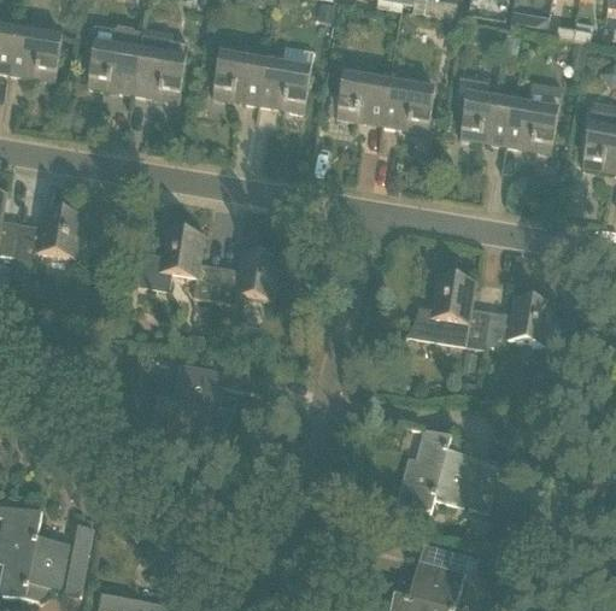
[(439,16),(441,1),(434,0),(426,0),(423,13),(439,16)]
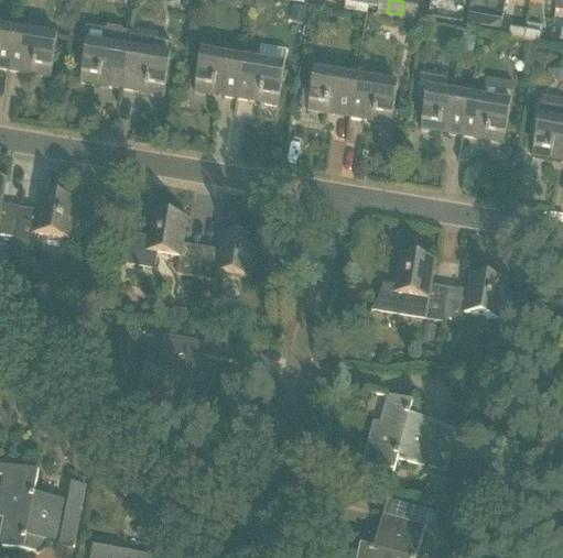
[(292,1),(290,18),(303,20),(306,4),(292,1)]
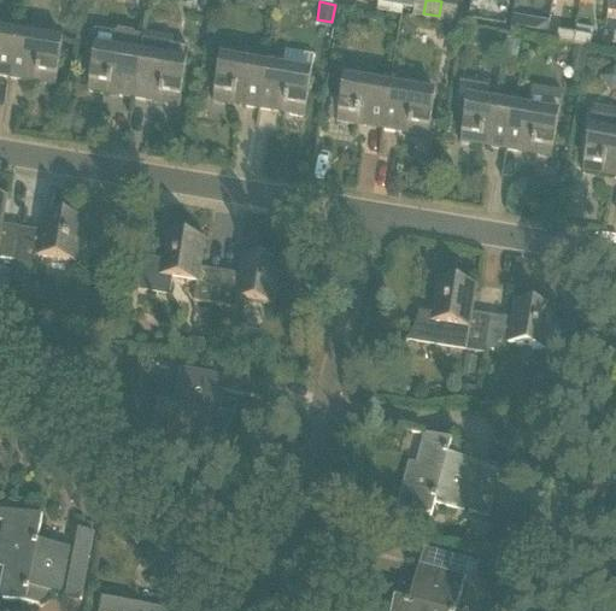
[(441,1),(439,16),(453,18),(456,4),(441,1)]
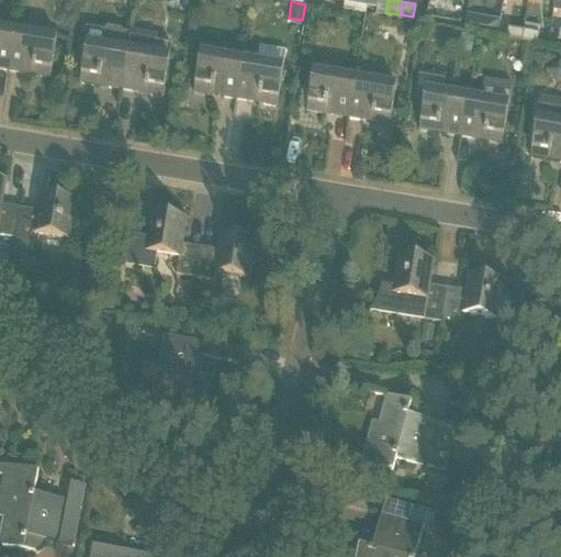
[(500,15),(466,9),(464,20),(497,26),(500,15)]
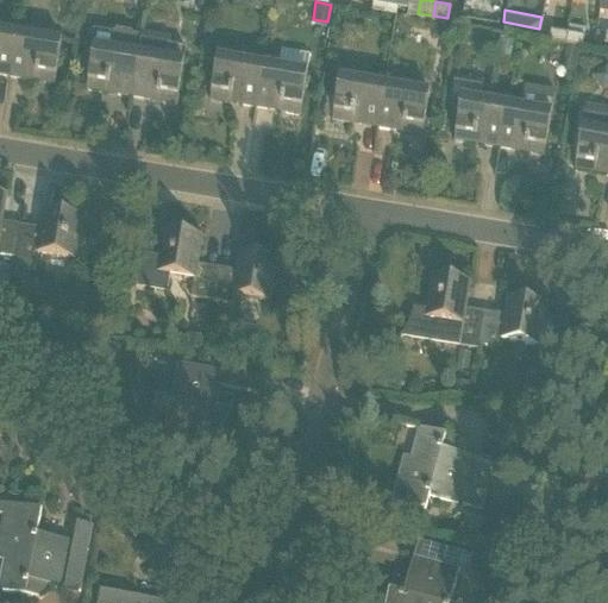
[(0,70),(8,73),(16,27),(18,17),(0,13),(0,70)]
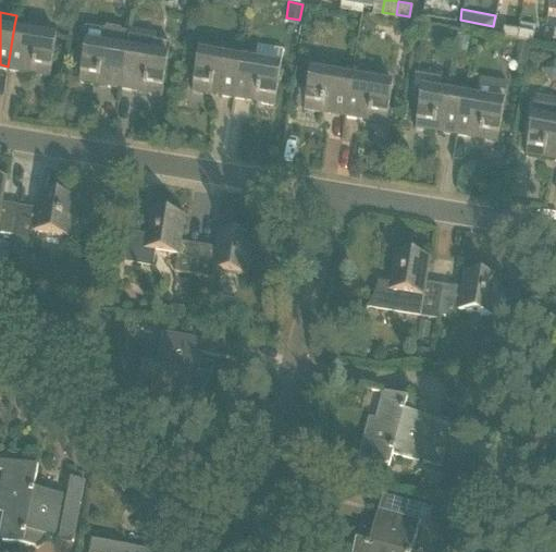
[(407,19),(405,34),(412,35),(415,20),(407,19)]
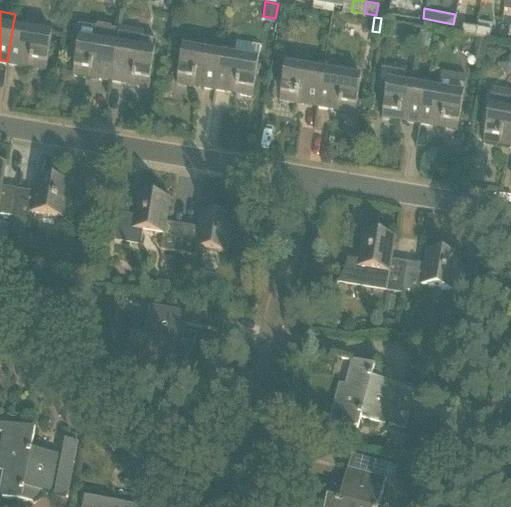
[(72,71),(97,76),(110,78),(116,39),(118,26),(110,25),(111,23),(97,21),(96,23),(95,23),(95,24),(80,22),(78,34),(72,71)]
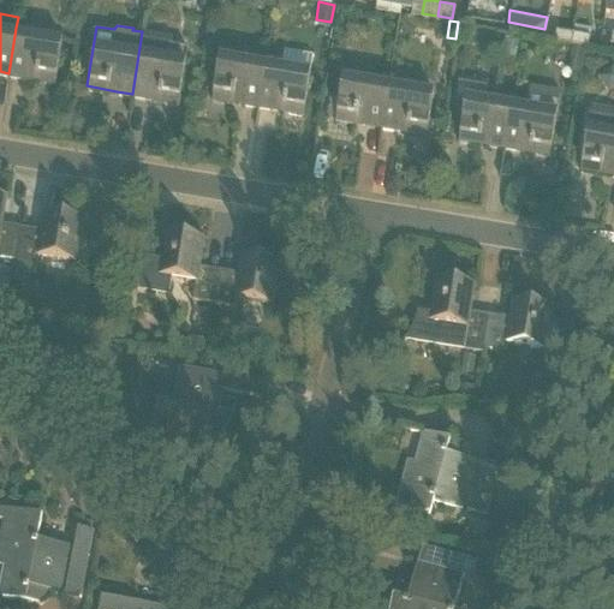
[(178,101),(186,45),(170,42),(172,31),(142,27),(142,31),(139,47),(132,94),(178,101)]
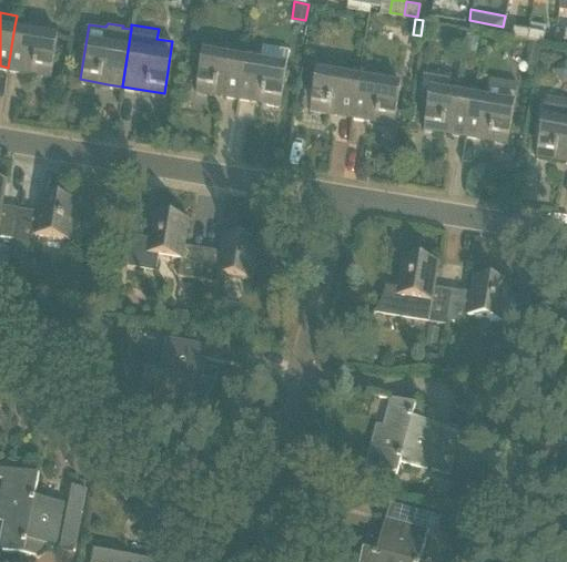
[(510,34),(527,37),(528,27),(513,24),(510,34)]
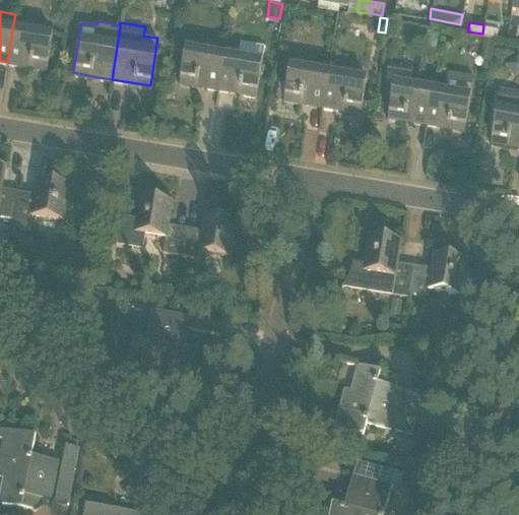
[(52,29),(30,25),(13,23),(7,62),(46,68),(52,29)]
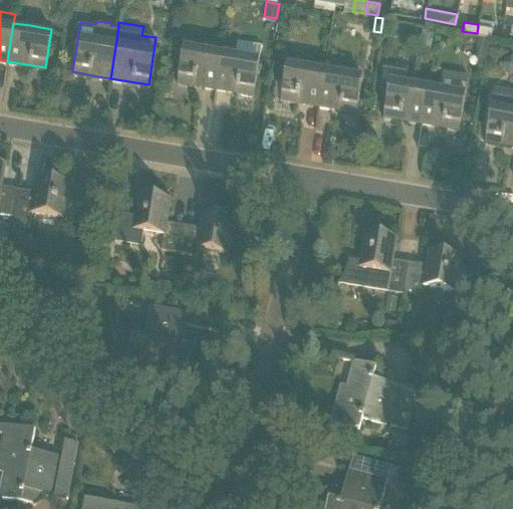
[(491,36),(492,27),(478,24),(477,33),(478,33),(488,35),(491,36)]
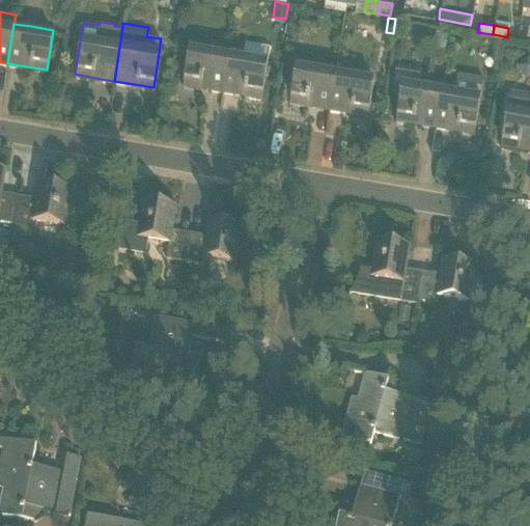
[(504,36),(494,34),(492,47),(494,47),(502,48),(504,36)]
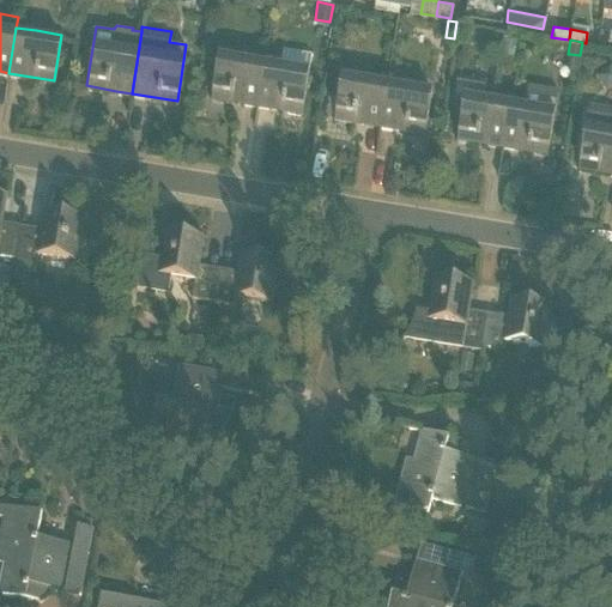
[(218,50),(214,73),(211,96),(256,104),(264,59),(218,50)]
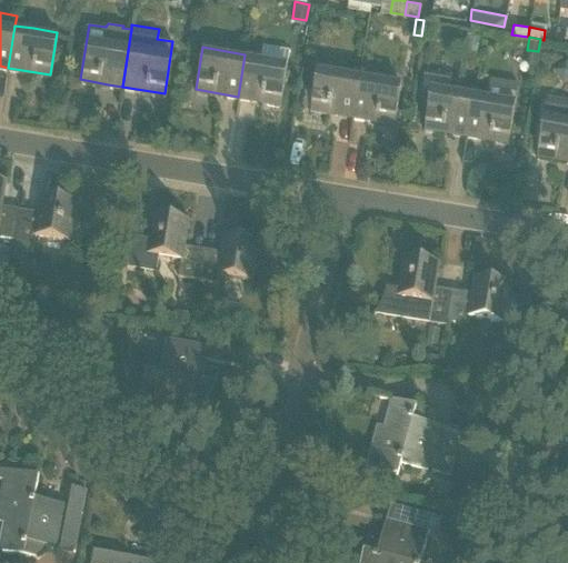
[(251,99),(259,100),(279,103),(287,61),(245,54),(238,97),(251,99)]
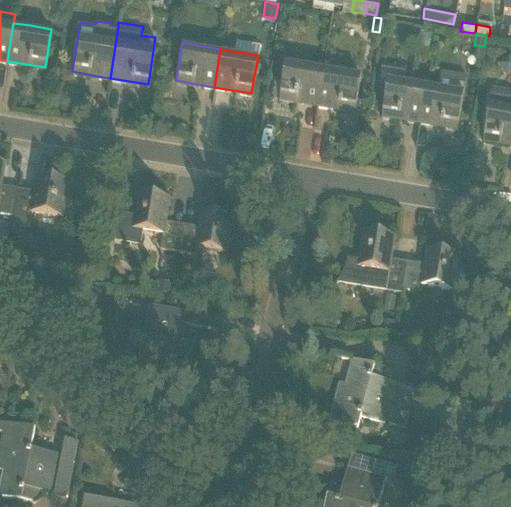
[(285,59),(282,78),(278,97),(316,104),(323,65),(285,59)]
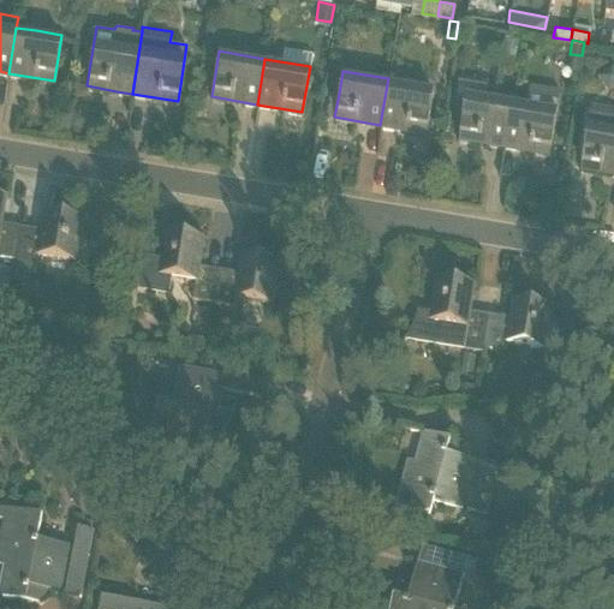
[(458,137),(488,143),(504,145),(511,100),(507,99),(484,95),(487,78),(458,73),(454,96),(464,97),(458,137)]
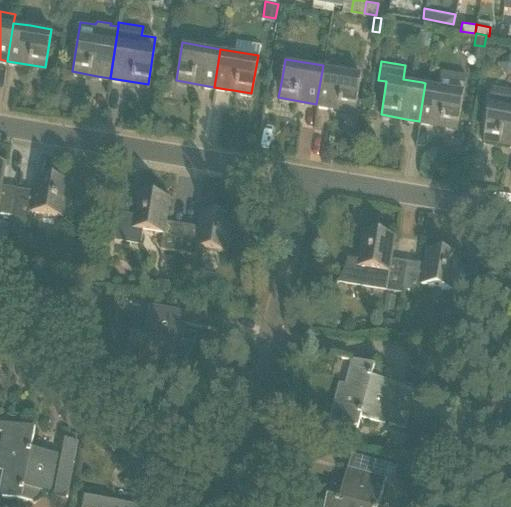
[(316,104),(329,106),(354,110),(360,72),(323,65),(316,104)]
